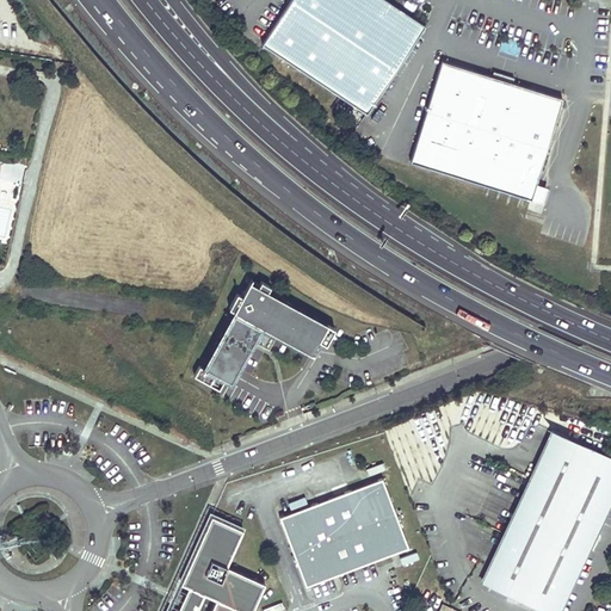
[(291,0),(263,44),(368,113),(426,25),(387,0),(291,0)]
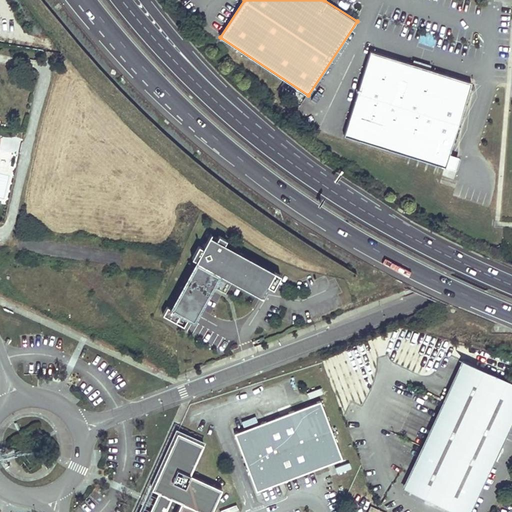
[(371,51),(345,135),(446,168),(472,82),(371,51)]
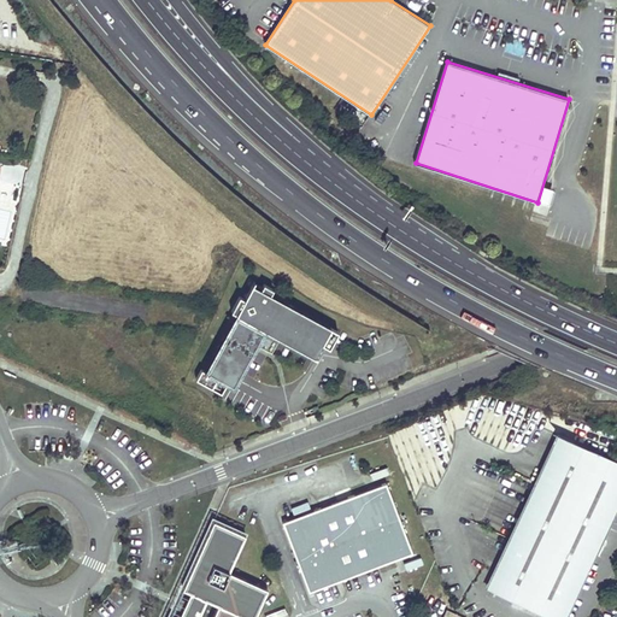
[(263,286),(254,281),(245,299),(240,295),(231,311),(238,313),(265,329),(277,336),(316,357),(323,344),(329,347),(333,340),(339,331),(270,294),(274,288),(264,283),(263,286)]
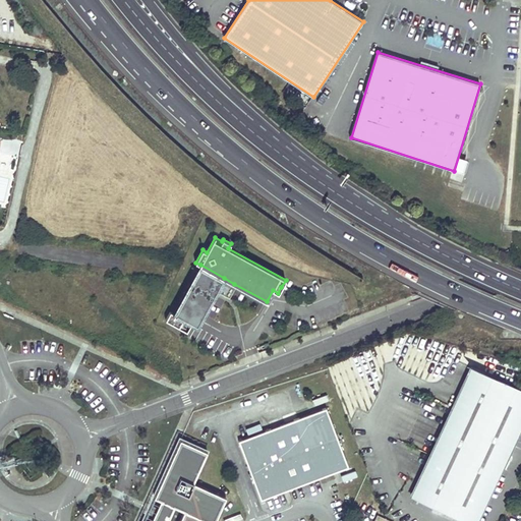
[(224,278),(200,265),(171,316),(194,330),(214,295),(224,278)]
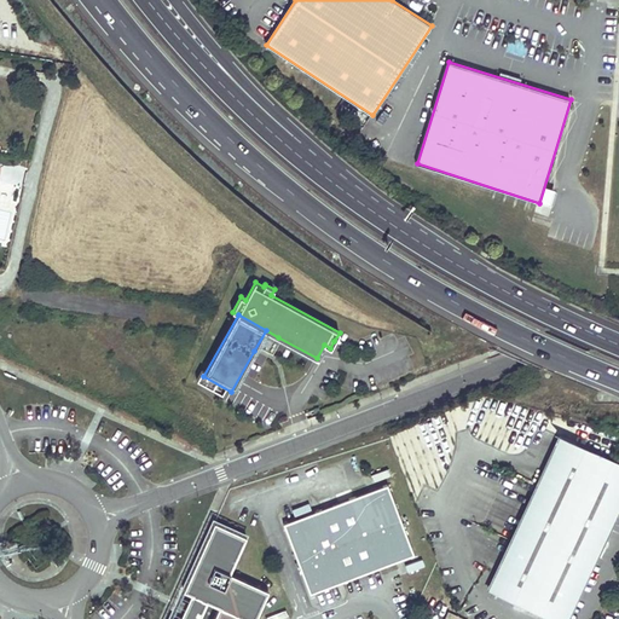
[(266,330),(254,351),(266,358),(278,337),(266,330)]
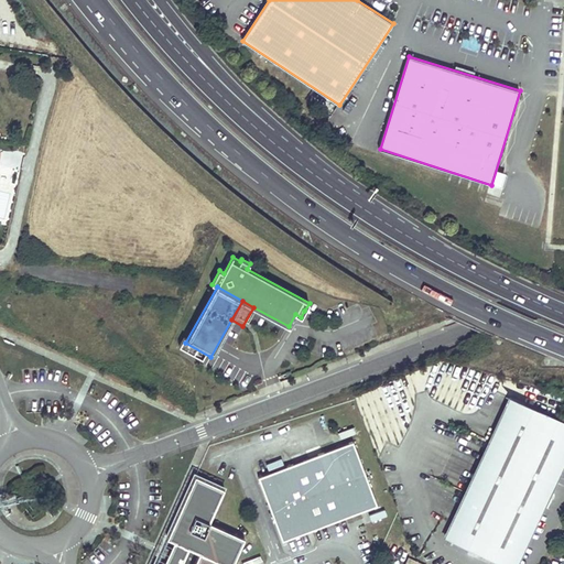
[(448,540),(500,563),(512,563),(563,457),(563,425),(508,402),(448,540)]
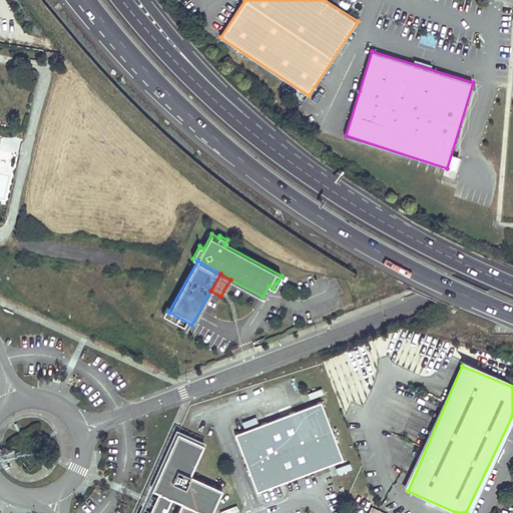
[(325,407),(237,440),(260,497),(347,465),(325,407)]
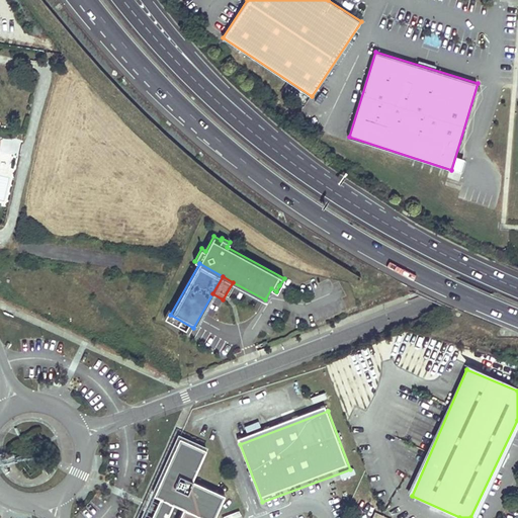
[(148,517),(144,516),(143,517),(201,517),(202,516),(206,517),(213,517),(226,494),(193,480),(206,448),(180,436),(154,494),(160,497),(157,504),(153,502),(149,510),(154,512),(150,517),(148,517)]
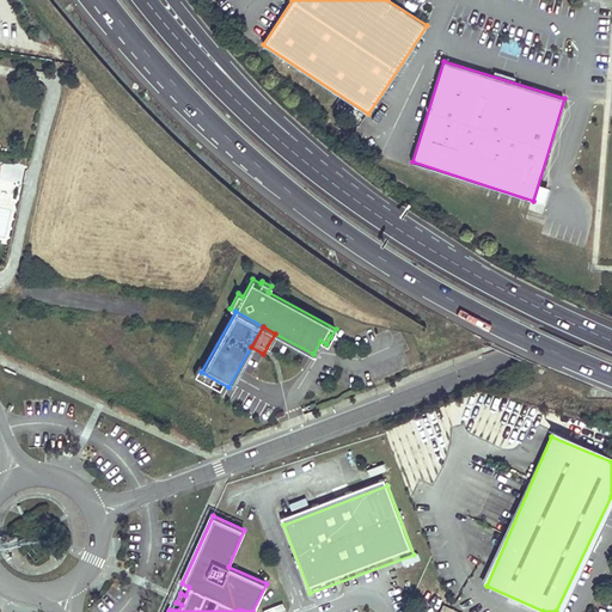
All buildings are outlined.
